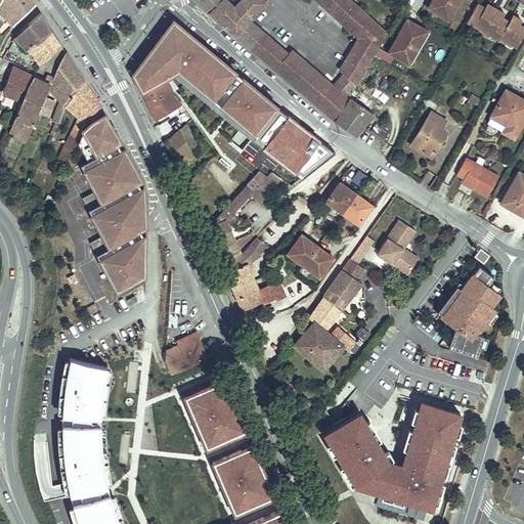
[(0,38),(1,37),(0,35),(0,27),(7,18),(13,25),(22,16),(34,5),(30,0),(0,0),(0,1),(0,38)]
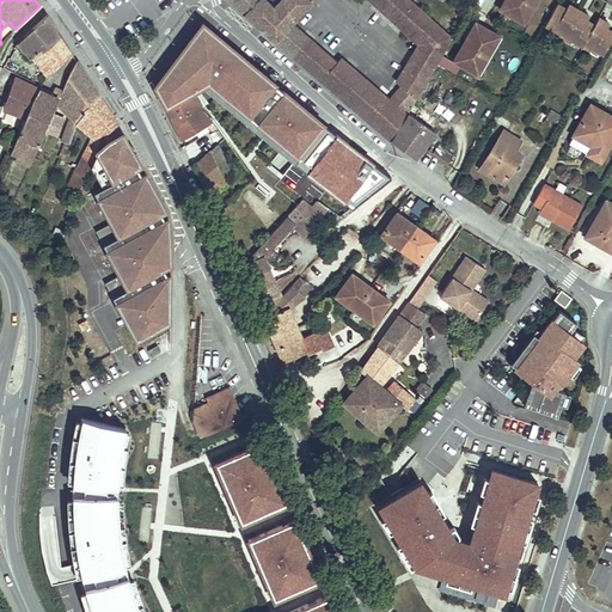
[(369,0),(418,44),(397,81),(403,86),(390,101),(341,60),(337,63),(291,24),(311,2),(307,0),(281,0),(274,8),(264,0),(228,0),(275,41),(391,141),(453,37),(410,0),(369,0)]
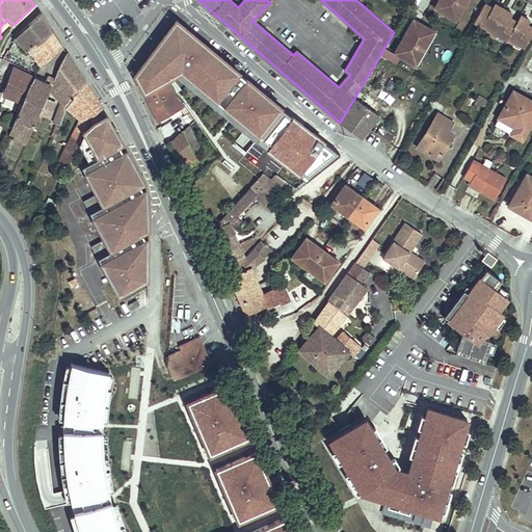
[(439,0),(434,8),(455,20),(466,0),(439,0)]
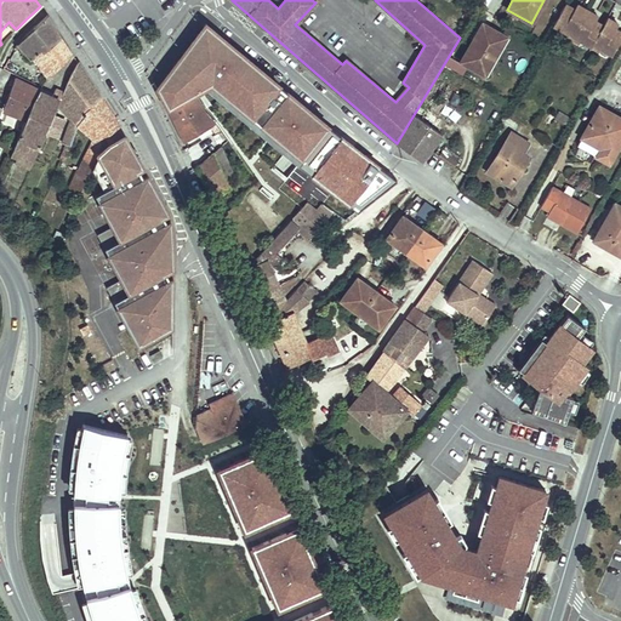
[(573,36),(587,10),(580,6),(576,10),(574,9),(565,4),(553,26),(564,32),(573,36)]
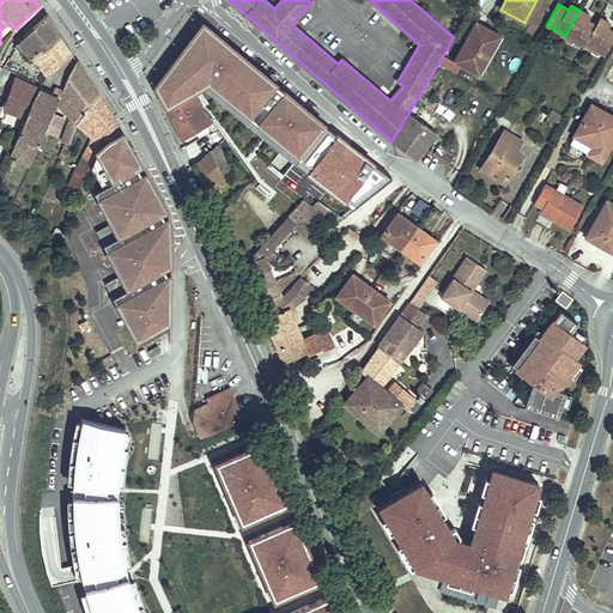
[(586,44),(596,25),(588,20),(586,19),(588,14),(580,10),(565,36),(572,41),(584,47),(586,44)]
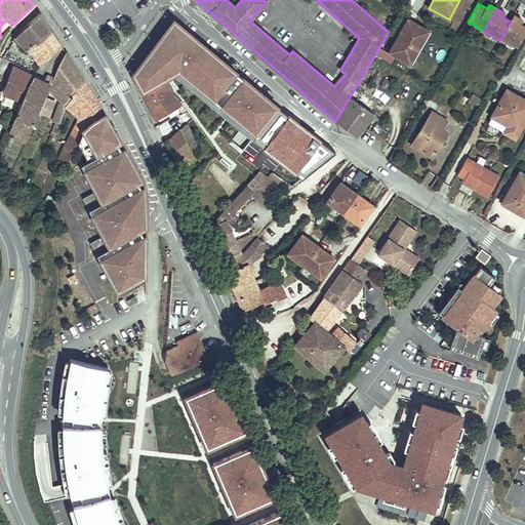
[(52,32),(41,12),(15,37),(25,46),(23,48),(26,51),(28,48),(52,32)]
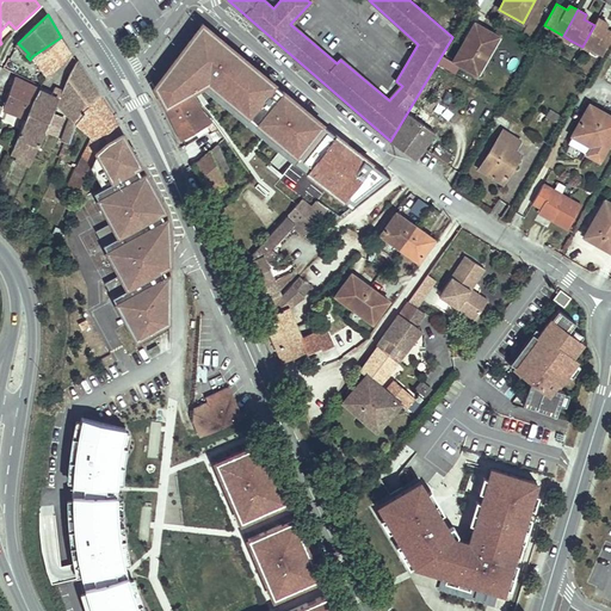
[(591,48),(603,55),(610,38),(610,31),(605,29),(604,28),(606,23),(598,18),(594,25),(584,44),(591,48)]
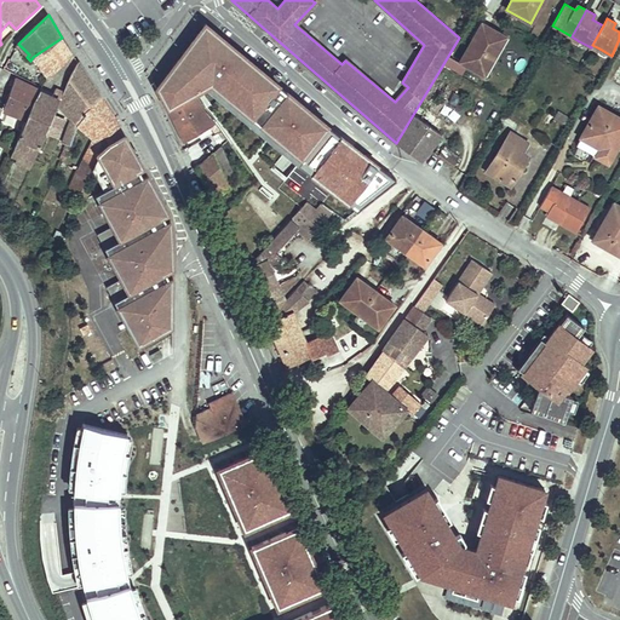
[(460,62),(483,75),(505,36),(482,23),(460,62)]
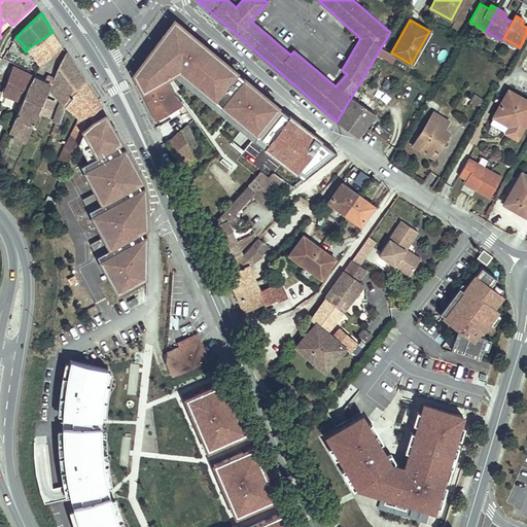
[(174,21),(133,75),(143,93),(174,75),(179,72),(256,136),(279,108),(235,71),(174,21)]
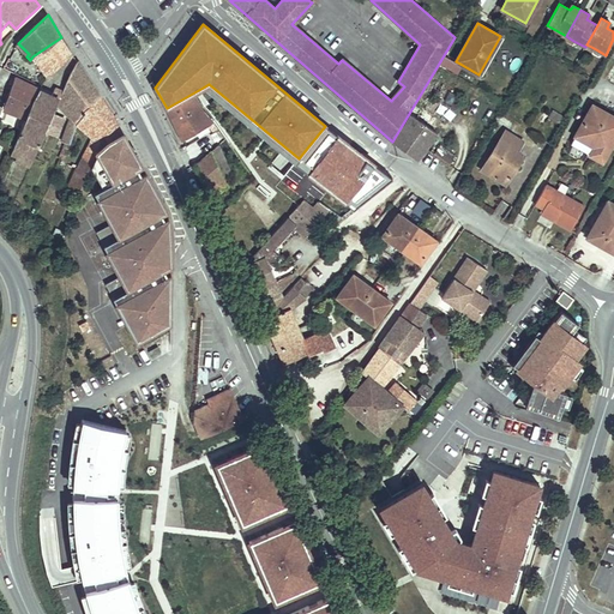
[(47,78),(72,53),(61,37),(32,56),(47,78)]
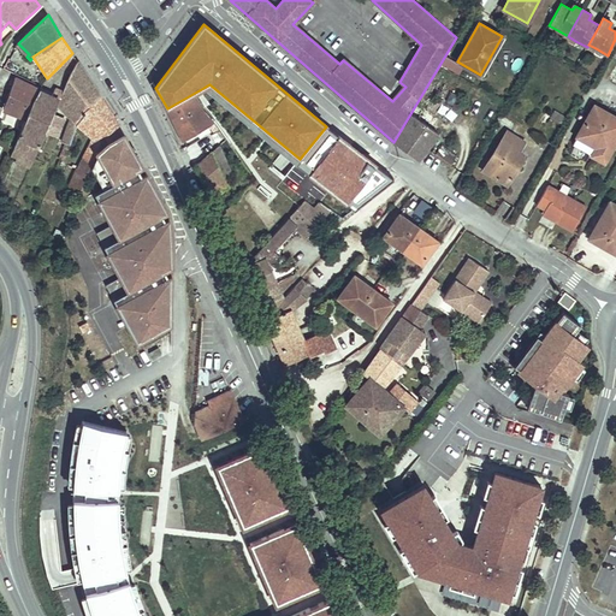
[(29,54),(18,43),(16,46),(27,57),(29,54)]
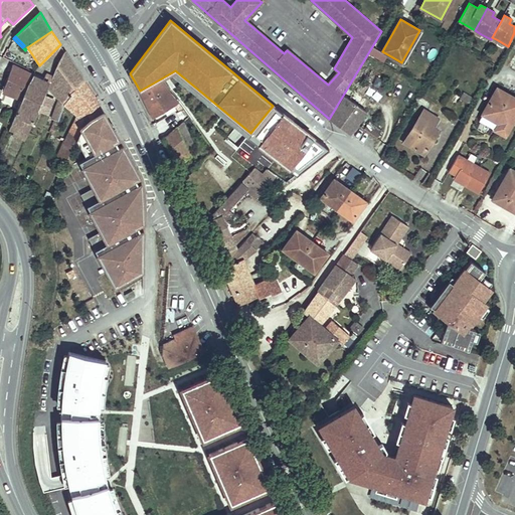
[(383,61),(386,55),(373,47),(369,53),(383,61)]
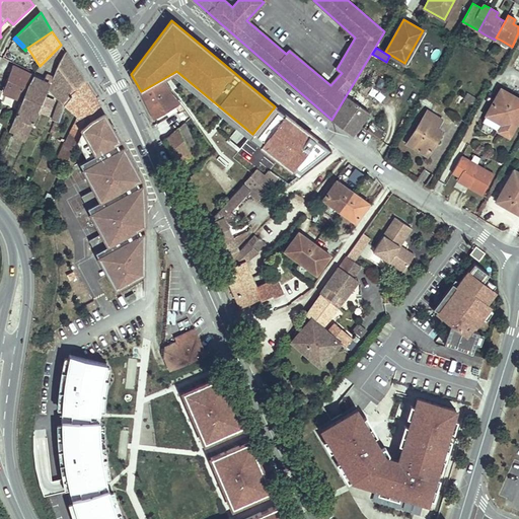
[(49,87),(60,99),(59,99),(52,120),(59,123),(65,105),(64,105),(72,92),(85,83),(65,52),(59,62),(53,77),(49,87)]
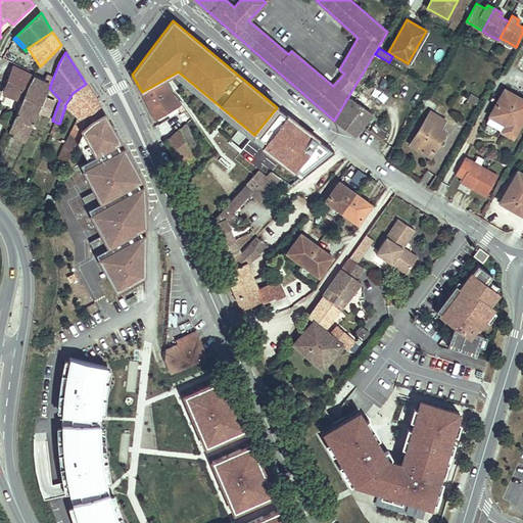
[(35,74),(33,73),(32,75),(12,66),(3,93),(21,100),(29,84),(33,77),(35,74)]
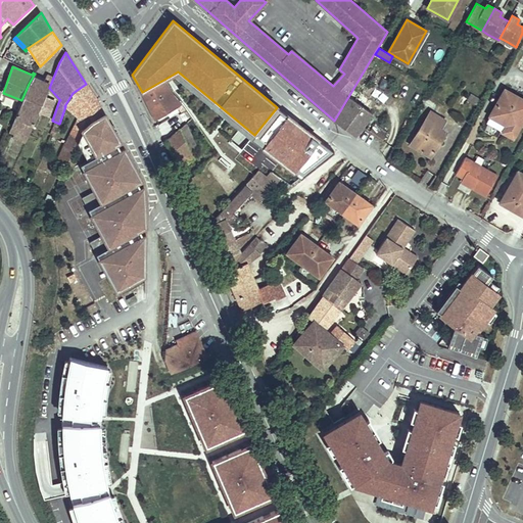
[(178,72),(173,75),(251,139),(254,135),(178,72)]
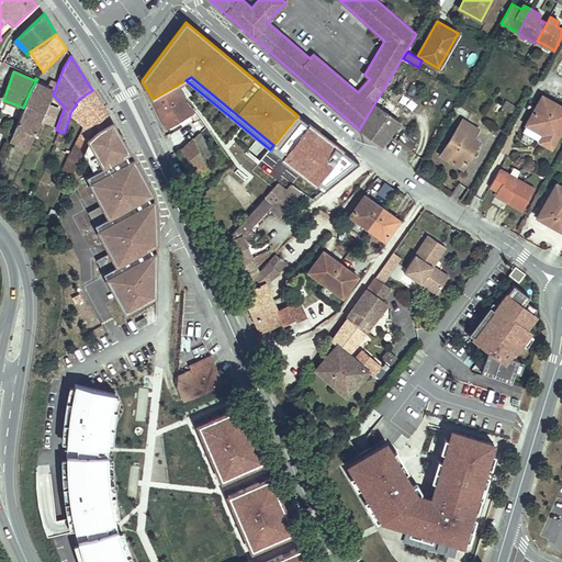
[(23,108),(10,141),(15,143),(14,147),(27,153),(42,121),(41,121),(41,120),(48,103),(53,94),(57,83),(51,81),(47,88),(35,82),(31,90),(23,108)]
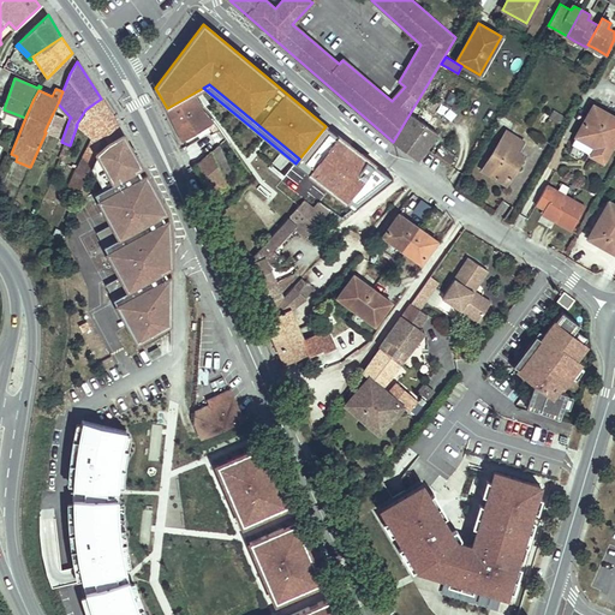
[(167,108),(183,141),(209,126),(221,143),(225,138),(214,123),(204,112),(191,94),(167,108)]
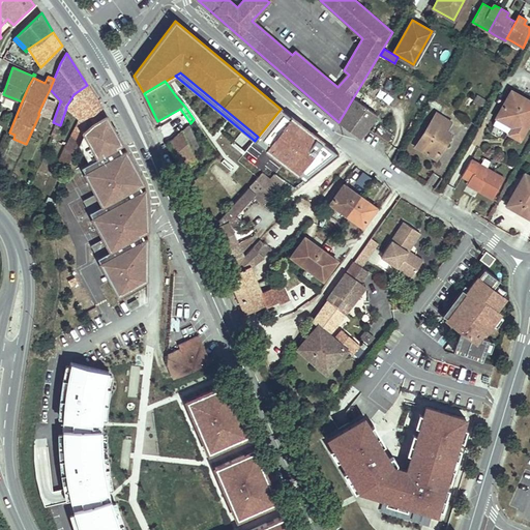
[(88,113),(98,100),(87,85),(74,94),(65,108),(66,108),(80,120),(66,146),(65,145),(61,155),(70,159),(78,144),(83,133),(83,131),(86,128),(84,128),(86,123),(88,113)]
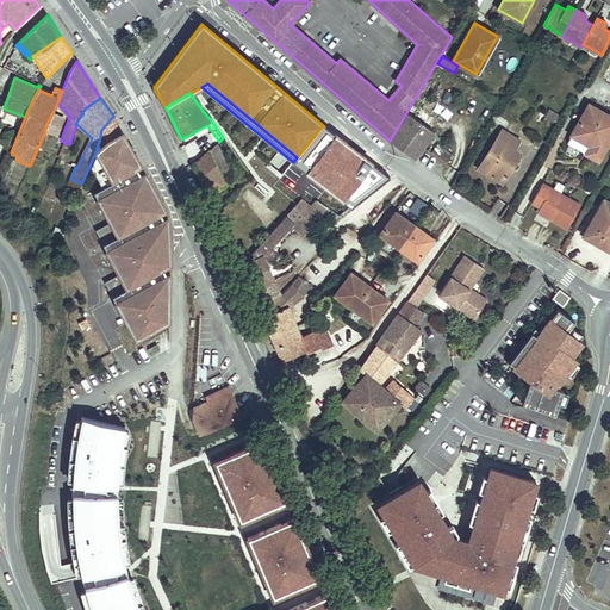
[(601,157),(609,139),(609,117),(589,105),(571,136),(591,147),(589,150),(601,157)]
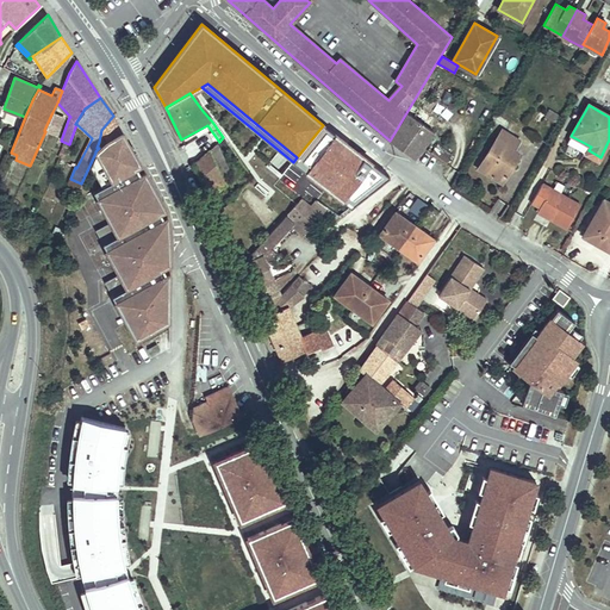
[(561,116),(549,109),(546,116),(558,123),(561,116)]
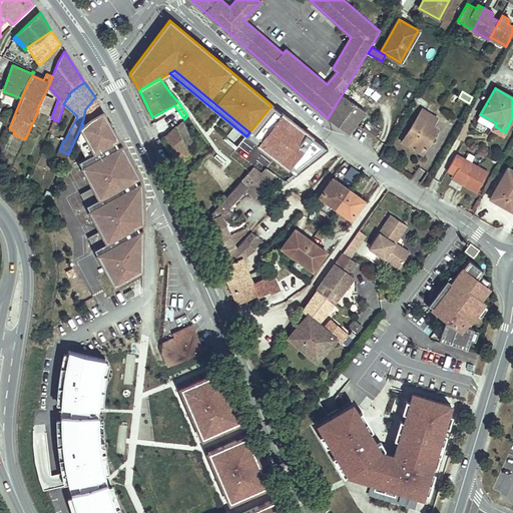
[(44,94),(37,109),(47,113),(53,99),(44,94)]
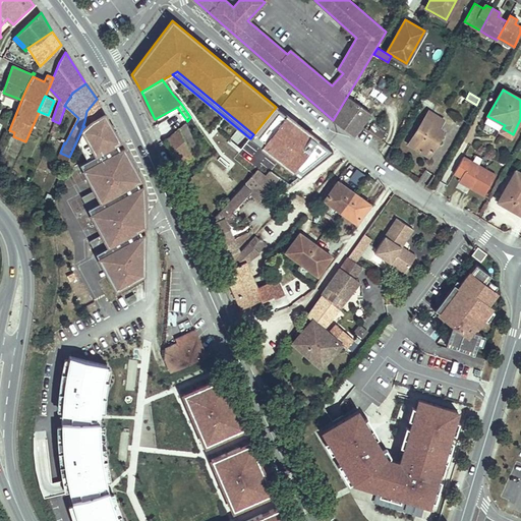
[(333,120),(352,135),(370,112),(347,96),(333,120)]
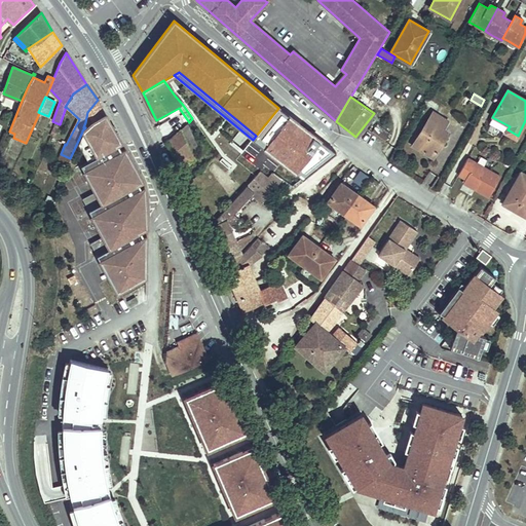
[(470,100),(465,98),(460,105),(464,107),(470,100)]
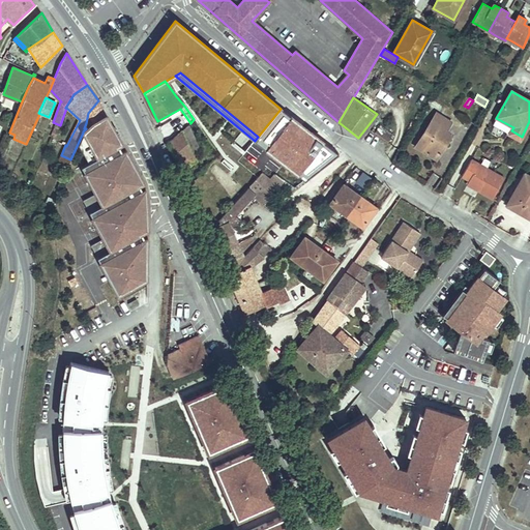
[(442,107),(432,99),(428,106),(439,112),(442,107)]
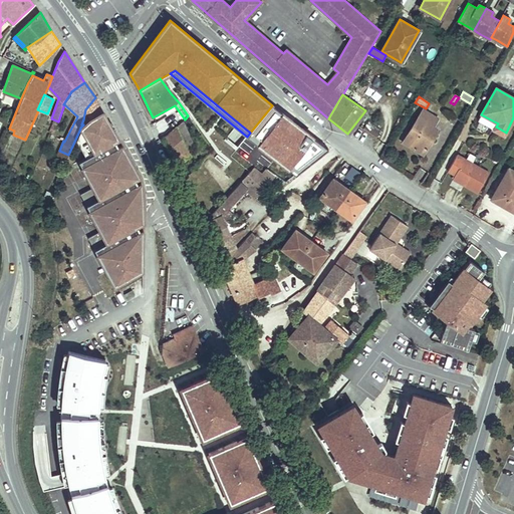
[(103,111),(95,97),(85,109),(83,119),(81,124),(83,124),(90,118),(103,111)]
